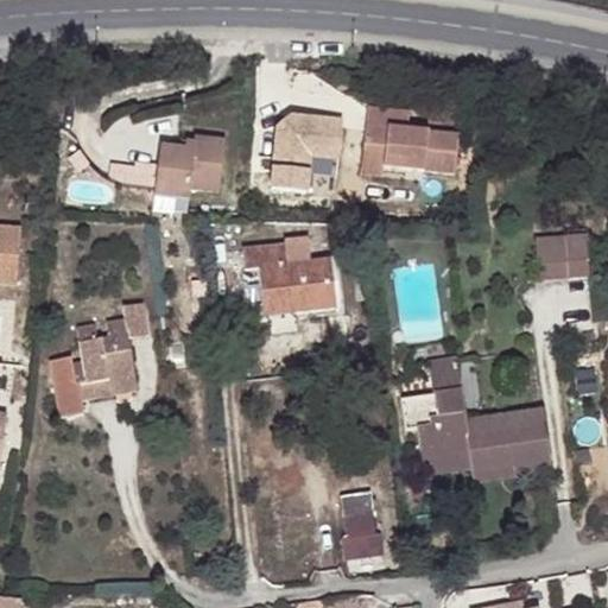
[(406,127),(406,118),(406,109),(366,106),(362,147),(399,151),(398,164),(425,165),(455,168),(457,132),(429,130),(406,127)]
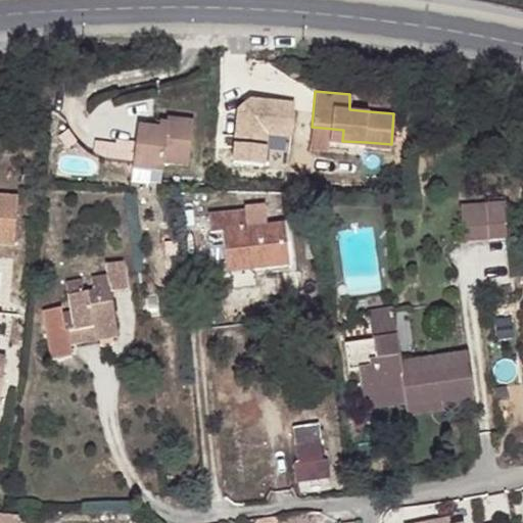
[(370,103),(349,101),(349,109),(369,111),(370,103)]
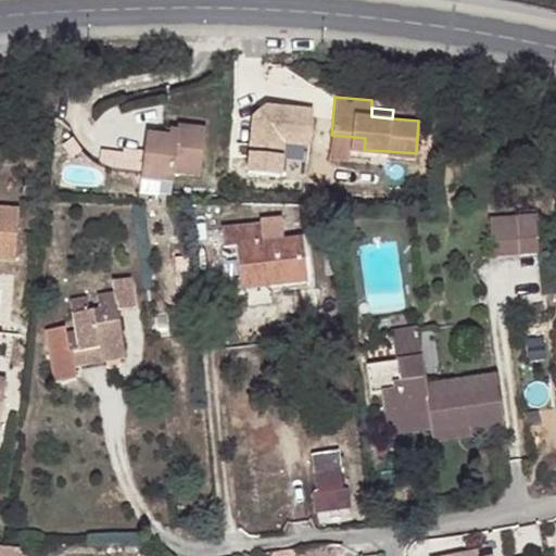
[(177,129),(177,130),(176,138),(168,137),(146,135),(141,179),(173,182),(174,173),(201,176),(205,131),(177,129)]
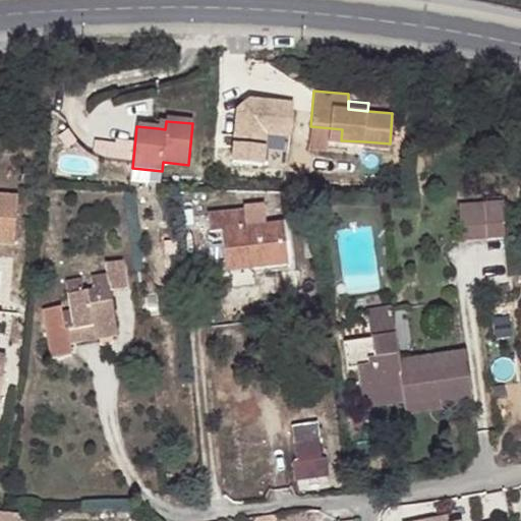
[(342,129),(310,126),(309,148),(363,152),(364,141),(341,140),(342,129)]
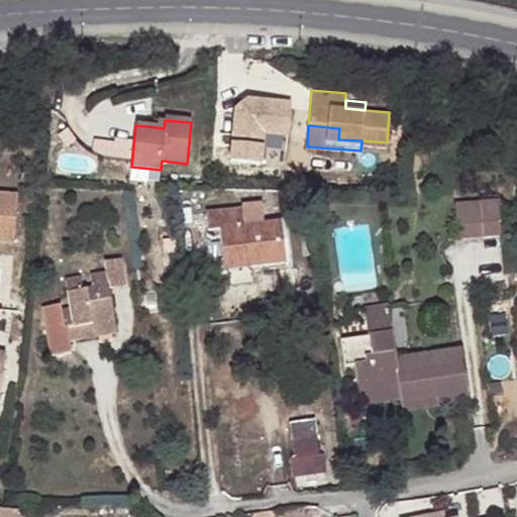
[(459,239),(501,237),(499,200),(457,203),(459,239)]
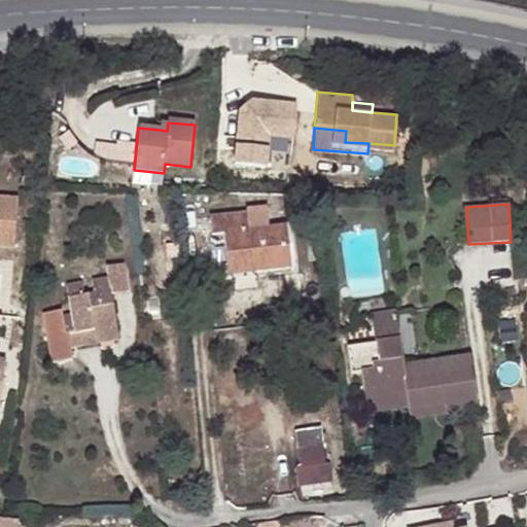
[(257,271),(296,266),(291,224),(249,229),(247,213),(210,217),(212,235),(224,234),(227,264),(255,260),(257,271)]
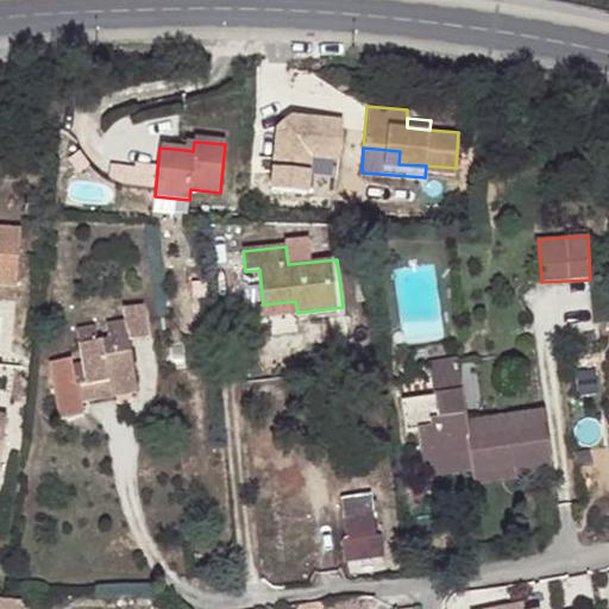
[(295,301),(263,305),(264,316),(297,313),(295,301)]
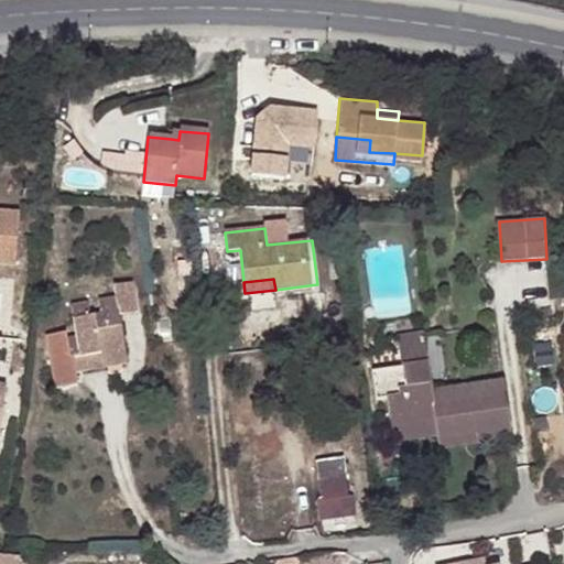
[(117,295),(119,311),(137,308),(133,282),(116,284),(117,295)]
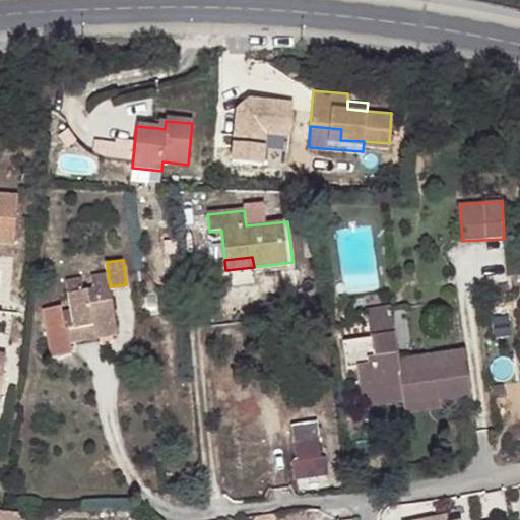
[(73,322),(74,326),(115,320),(110,286),(108,272),(91,275),(93,289),(83,290),(81,277),(66,278),(73,322)]
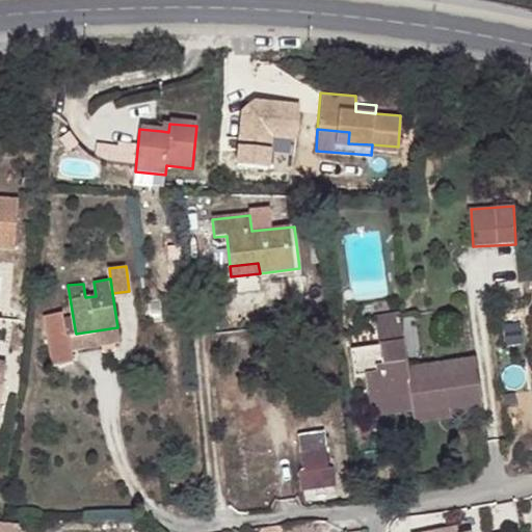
[(379,346),(405,344),(401,311),(375,313),(379,346)]
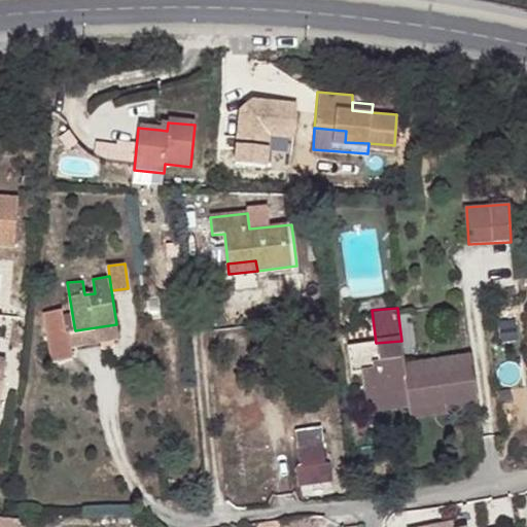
[(80,365),(77,342),(75,330),(74,326),(67,327),(65,320),(47,323),(55,371),(80,365)]
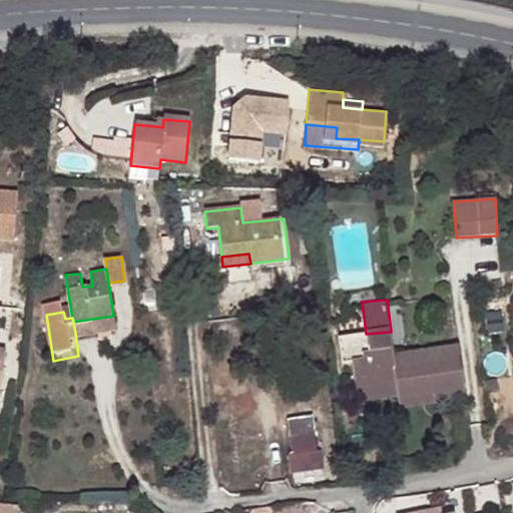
[(114,327),(113,316),(73,322),(75,333),(114,327)]
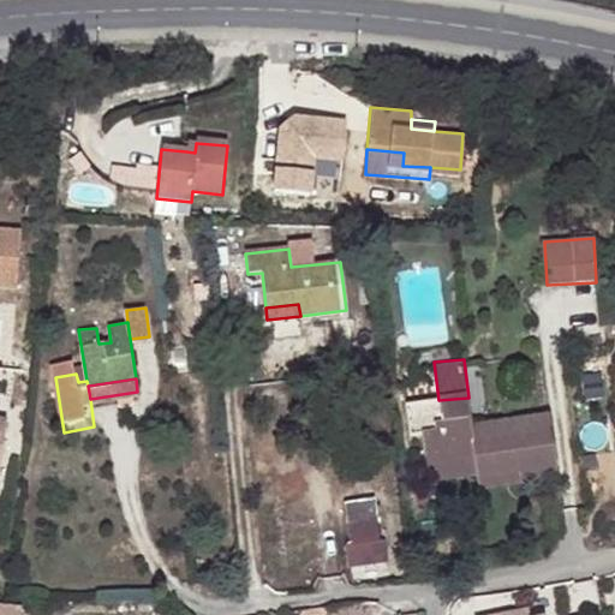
[(475,458),(477,476),(521,471),(523,483),(557,479),(549,415),(471,422),(469,398),(439,400),(408,404),(411,435),(422,435),(424,454),(447,452),(448,460),(475,458)]
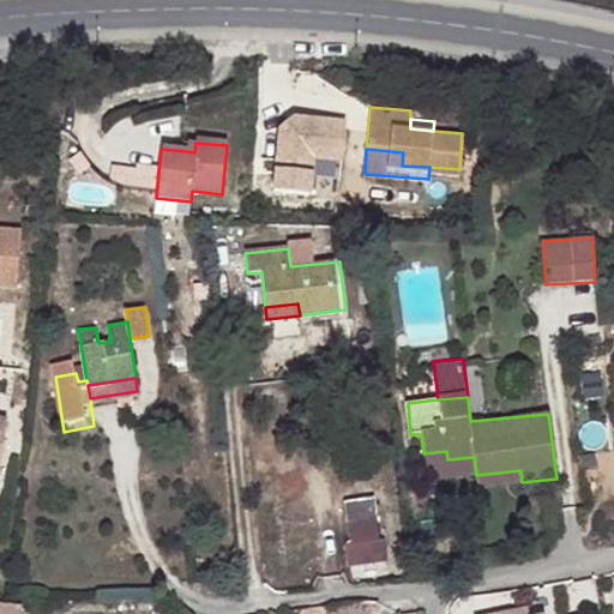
[(446,451),(423,453),(428,481),(476,475),(474,457),(447,459),(446,451)]
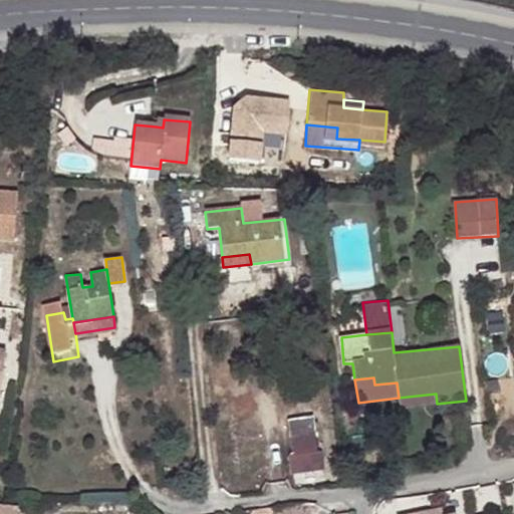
[(436,394),(399,398),(401,409),(437,404),(436,394)]
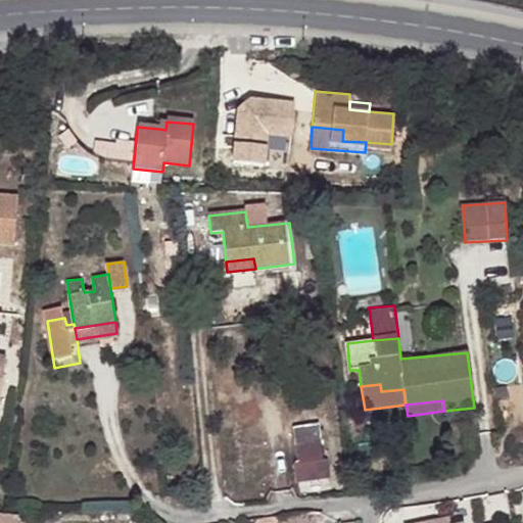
[(320,425),(294,429),(299,464),(294,464),(296,483),(333,478),(330,459),(324,460),(320,425)]
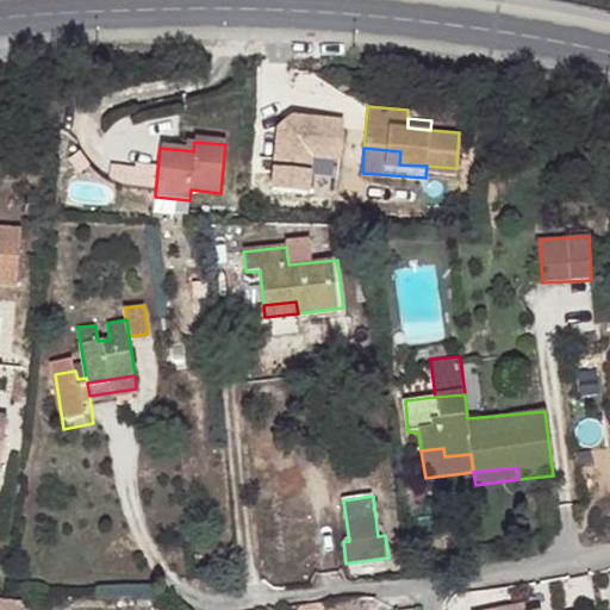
[(20,609),(22,593),(0,592),(0,609),(20,609)]
